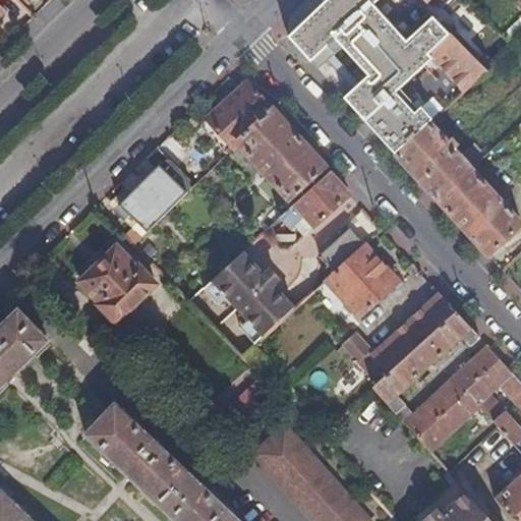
[(281,33),(303,57),(325,36),(350,64),(344,69),(351,77),(336,92),(357,115),(386,88),(424,50),(445,30),(424,9),(397,36),(363,0),(306,0),(282,24),(281,33)]
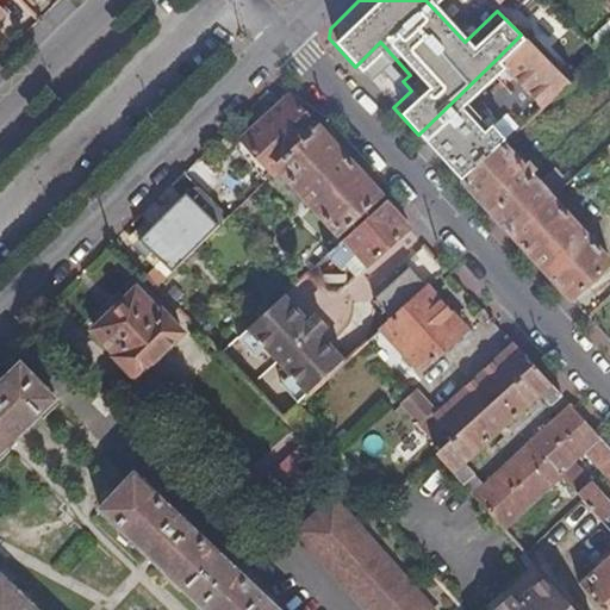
[(609,20),(590,39),(604,54),(609,48),(609,20)]
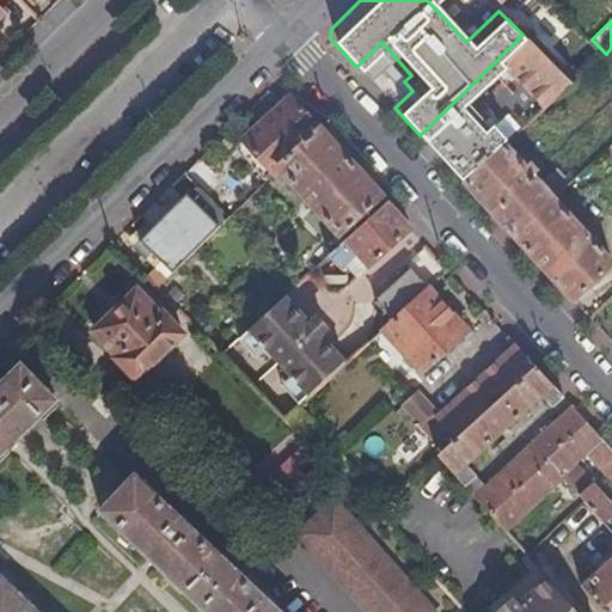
[(550,63),(522,35),(499,59),(536,98),(561,74),(550,63)]
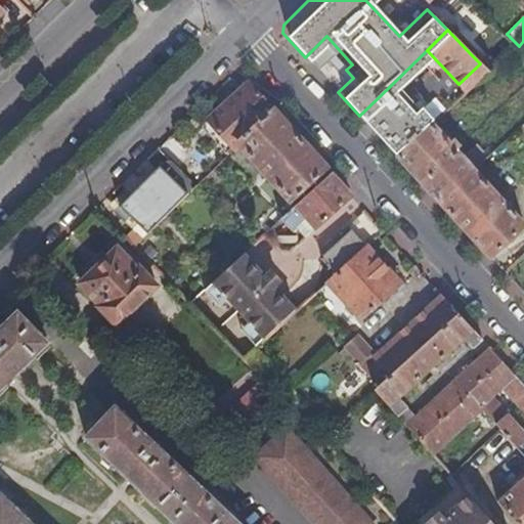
[(477,48),(471,54),(480,63),(486,57),(477,48)]
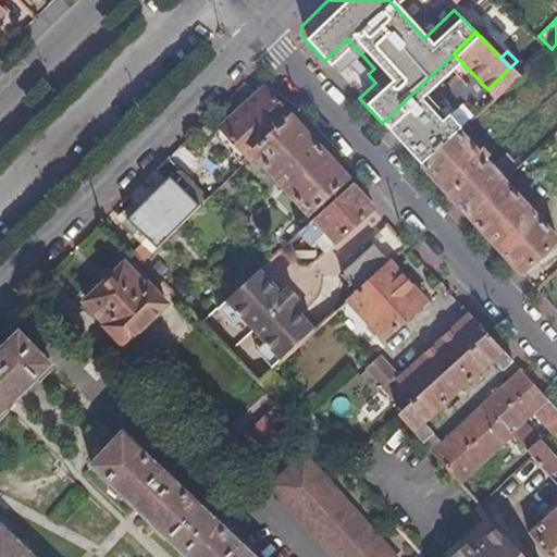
[(262,88),(220,127),(249,158),(254,153),(289,118),(272,98),(262,88)]
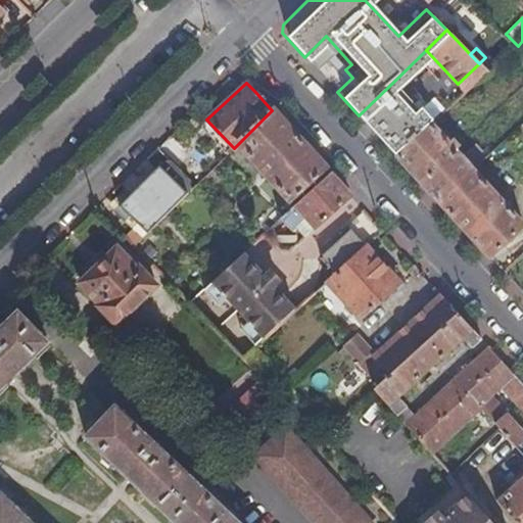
[(408,110),(387,88),(359,115),(369,127),(390,150),(423,119),(426,115),(415,104),(408,110)]
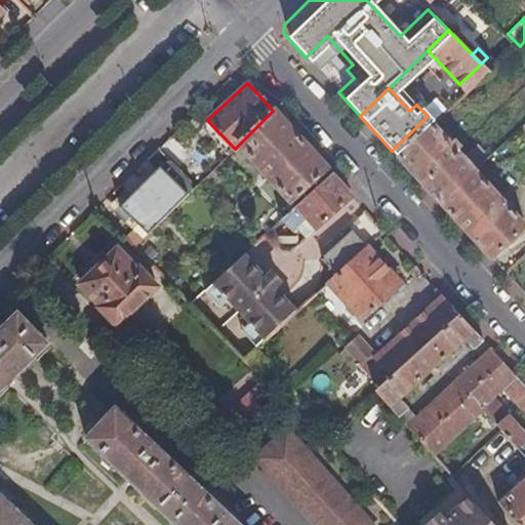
[(273,111),(239,145),(291,202),(327,169),(296,136),(273,111)]
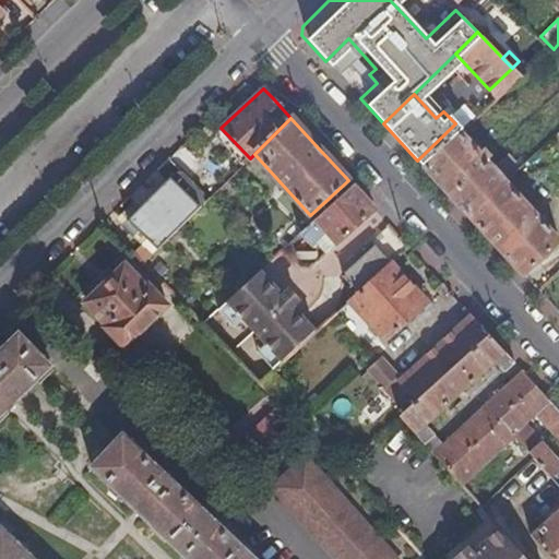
[(433,178),(461,209),(496,176),(478,156),(484,152),(477,143),(471,147),(452,127),(417,161),(433,178)]
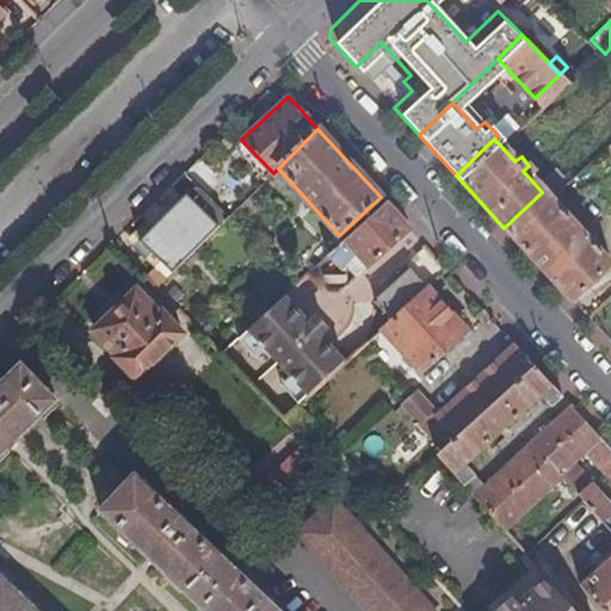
[(590,148),(580,158),(591,170),(603,161),(590,148)]
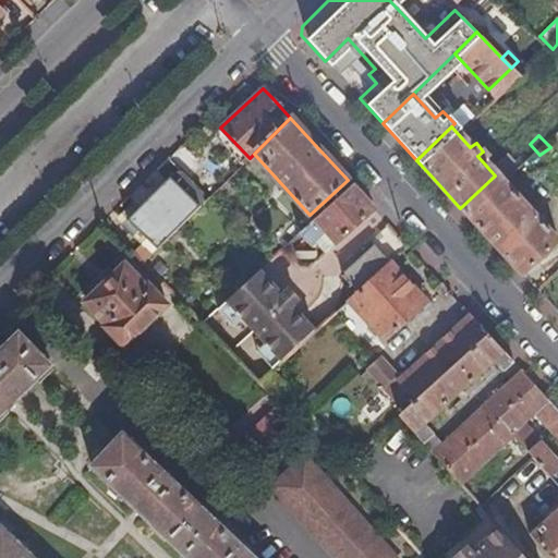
[(497,174),(495,176),(460,208),(483,233),(516,268),(552,235),(497,174)]
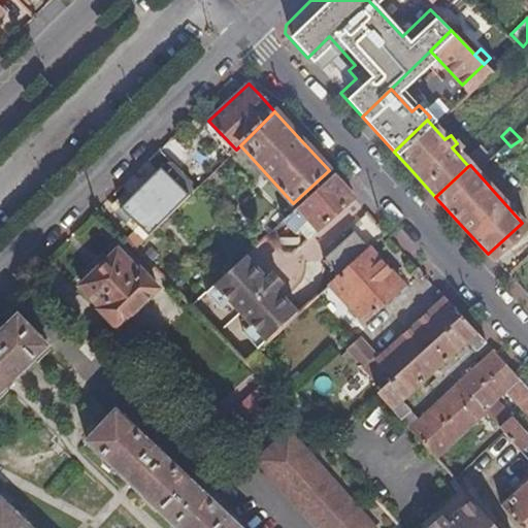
[(134,251),(167,217),(193,192),(191,186),(193,184),(178,168),(175,172),(169,169),(165,170),(161,171),(158,175),(156,177),(154,175),(119,210),(134,227),(134,229),(135,232),(126,242),(134,251)]
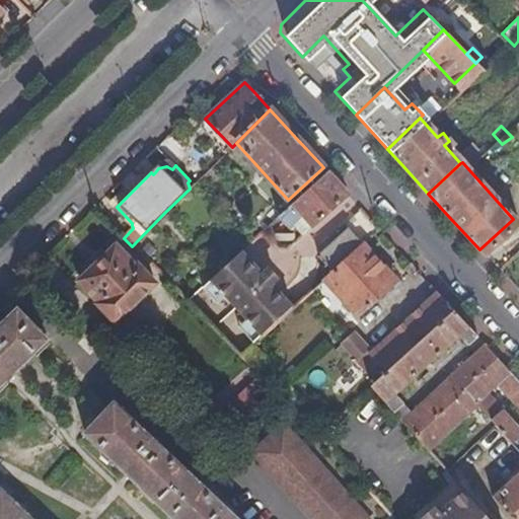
[(303,214),(313,224),(347,194),(332,177),(327,172),(279,218),(289,228),(303,214)]
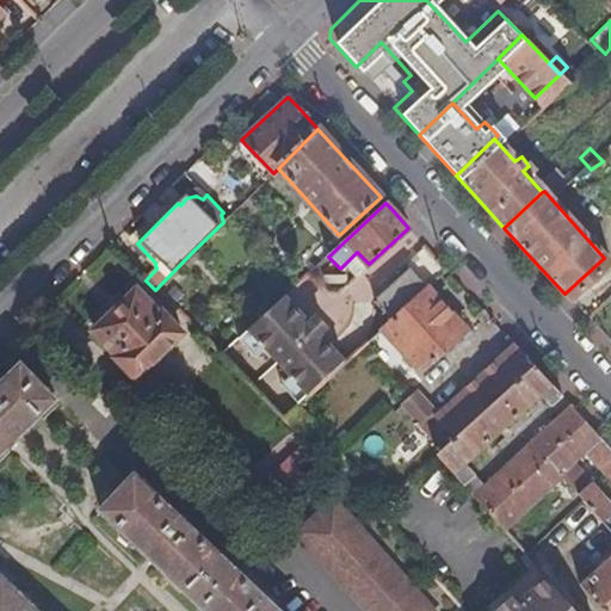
[(409,267),(375,300),(395,320),(429,289),(449,271),(429,250),(424,245),(405,263),(409,267)]
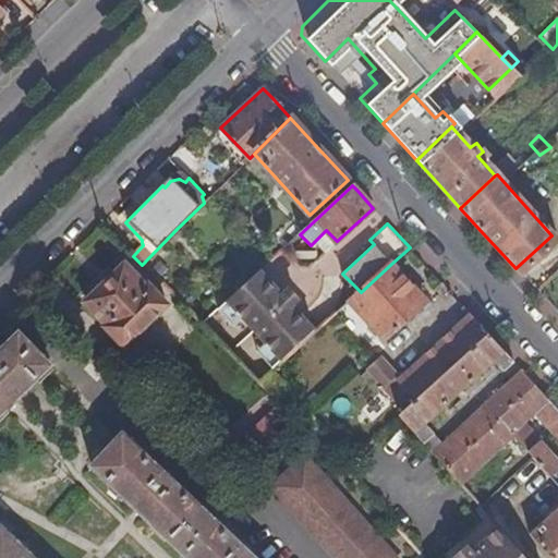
[(177,229),(142,265),(149,273),(185,238),(177,229)]
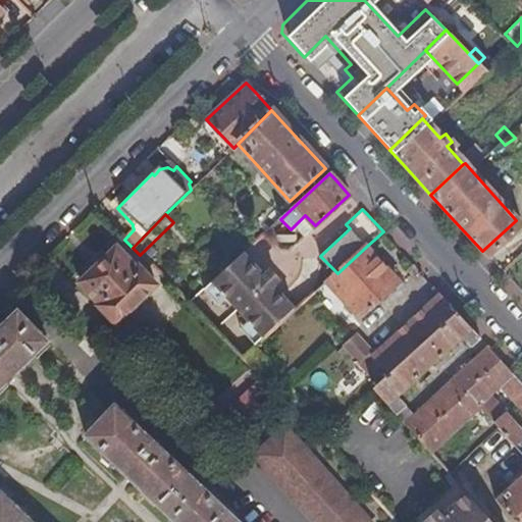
[(137,265),(135,266),(115,247),(79,283),(99,303),(97,305),(115,325),(156,285),(137,265)]
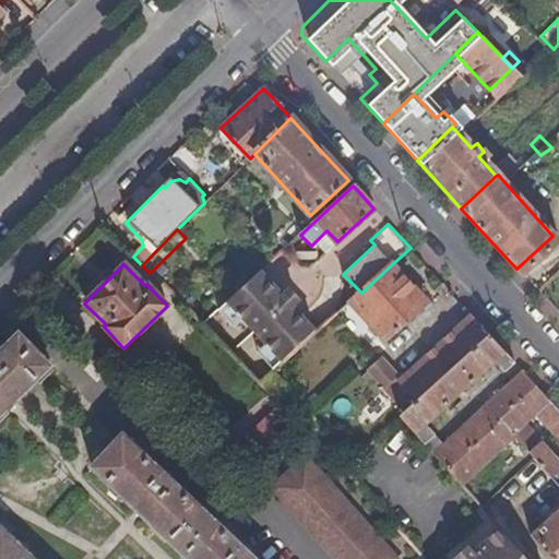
[(390,341),(429,306),(392,264),(361,293),(352,301),(390,341)]
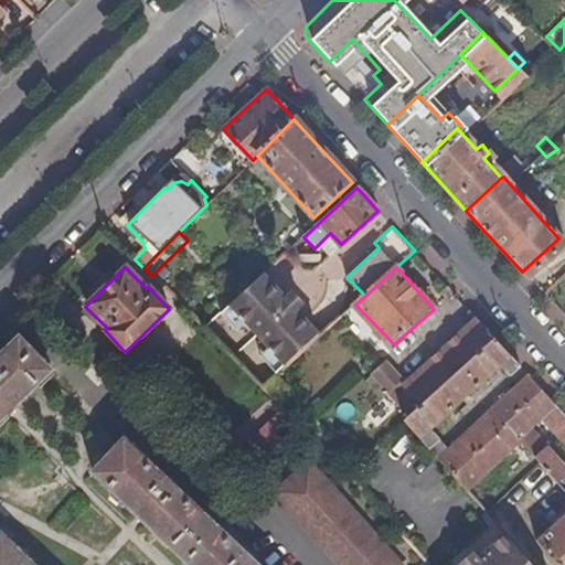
[(245,273),(237,279),(246,289),(262,275),(256,269),(248,277),(245,273)]
